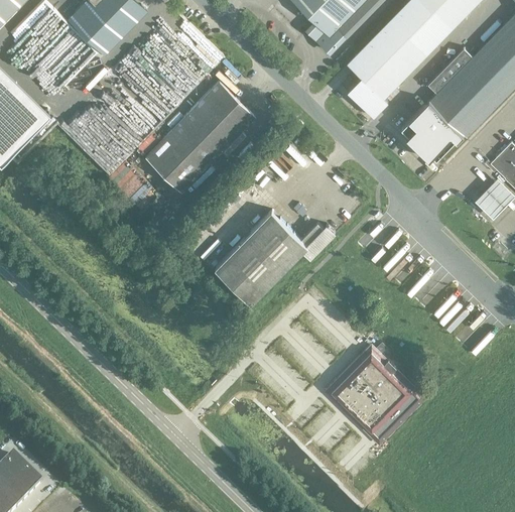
[(0,27),(26,0),(0,0),(0,27)]
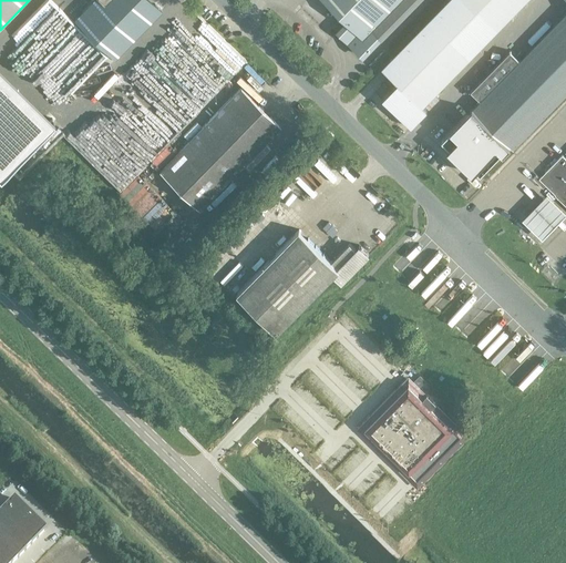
[(42,55),(82,95),(161,16),(144,0),(94,0),(95,1),(42,55)]
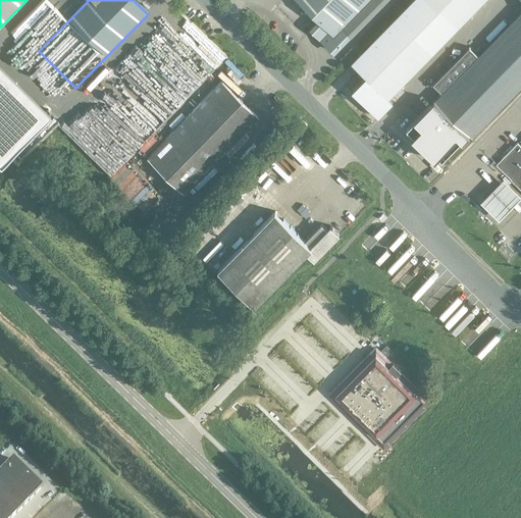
[(341,32),(371,0),(293,0),(318,23),(309,33),(332,55),(349,39),(341,32)]
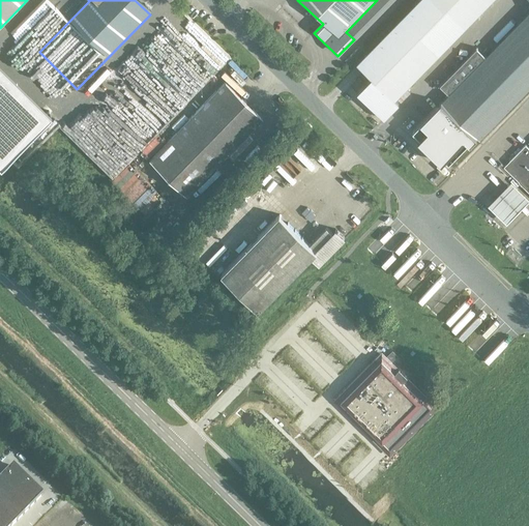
[(356,96),(383,122),(383,123),(395,110),(391,106),(494,0),(421,0),(356,67),(371,82),(356,96)]
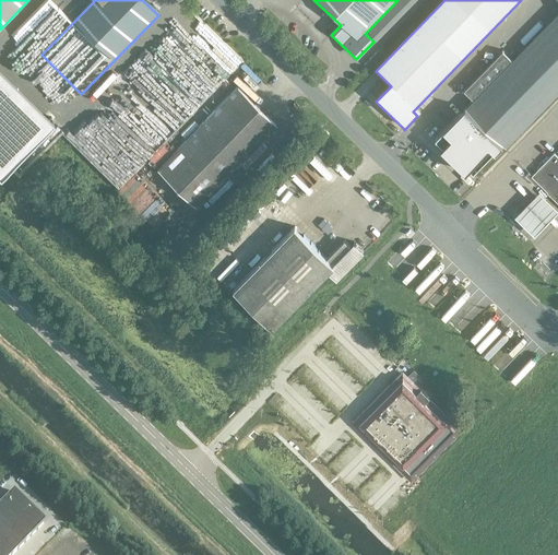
[(388,12),(393,18),(398,13),(392,8),(388,12)]
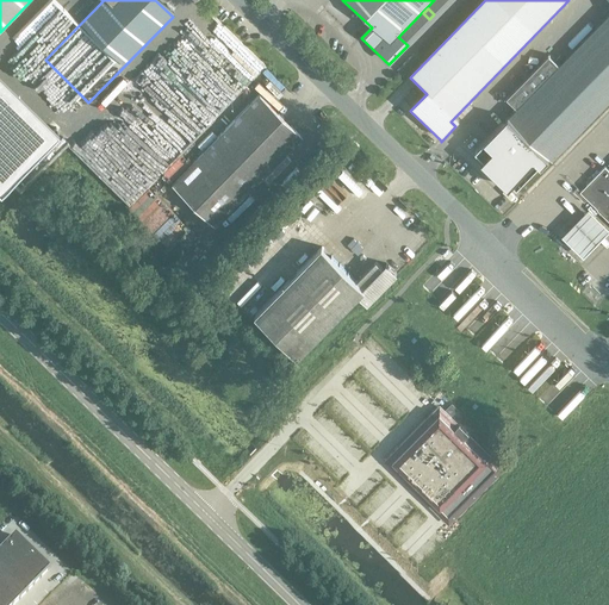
[(515,113),(507,122),(472,157),(480,164),(478,167),(505,193),(508,192),(514,197),(548,162),(551,164),(608,104),(608,17),(558,69),(547,60),(505,103),(515,113)]
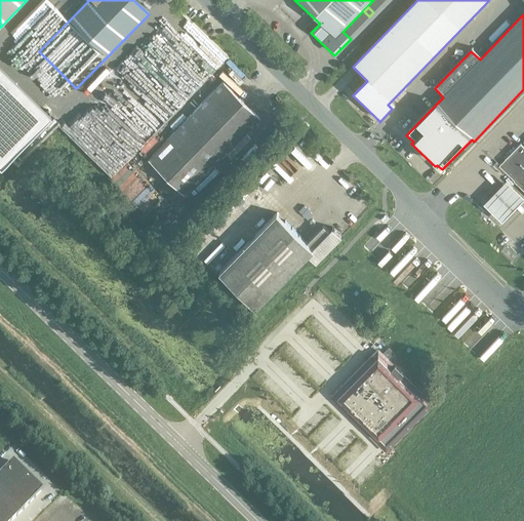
[(193,95),(209,78),(170,41),(131,82),(126,78),(116,89),(151,122),(173,98),(182,106),(189,99),(182,92),(185,88),(193,95)]
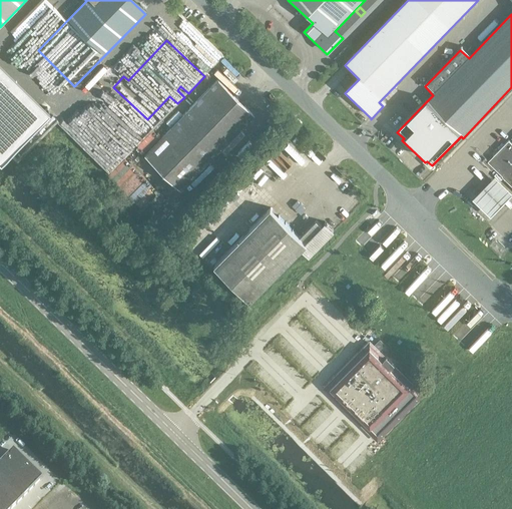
[(178,194),(252,118),(216,83),(142,159),(178,194)]
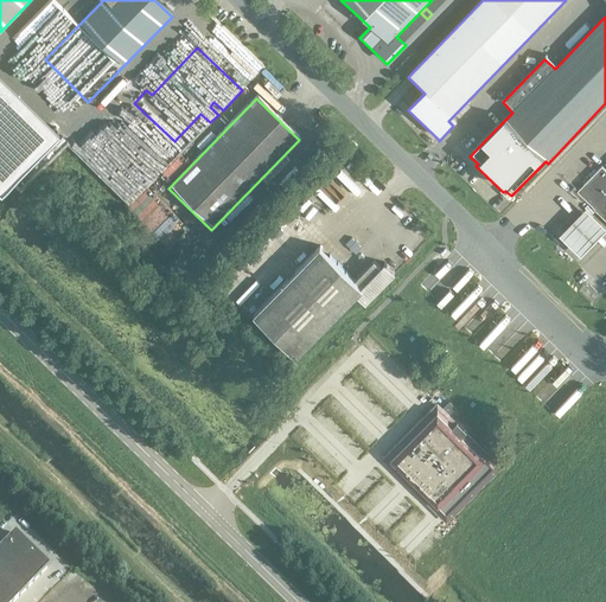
[(348,142),(343,147),(351,155),(356,149),(348,142)]
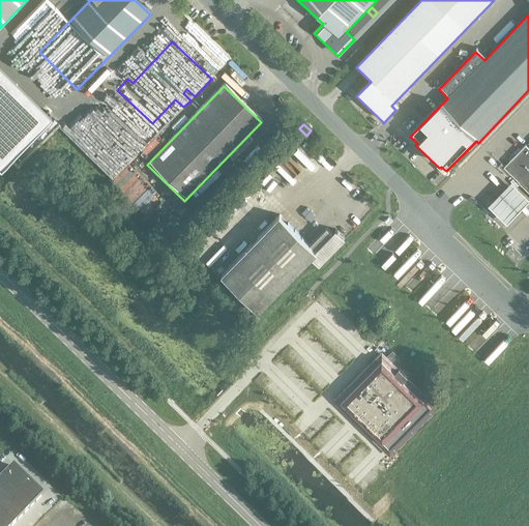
[(528,152),(525,148),(503,171),(509,177),(518,185),(528,196),(528,152)]
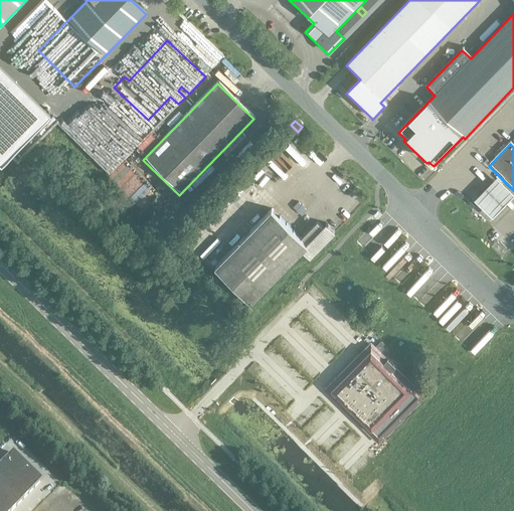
[(513,200),(494,182),(472,205),(491,223),(503,210),(513,200)]
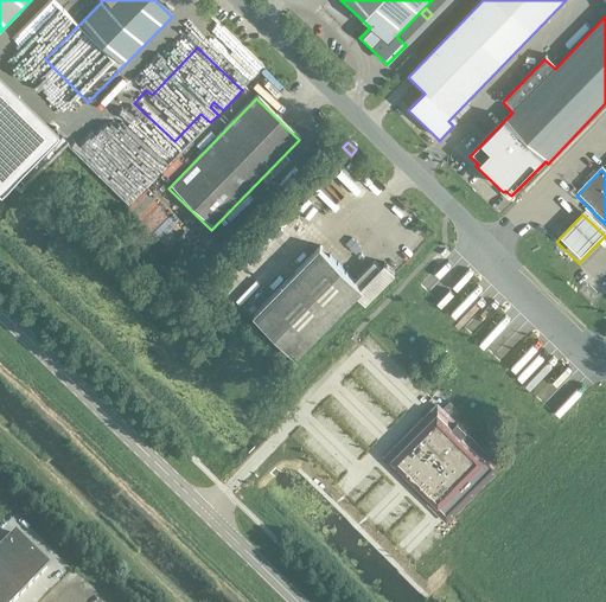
[(372,266),(353,285),(319,250),(253,318),(295,360),(356,298),(364,306),(394,277),(386,269),(383,267),(380,271),(372,266)]
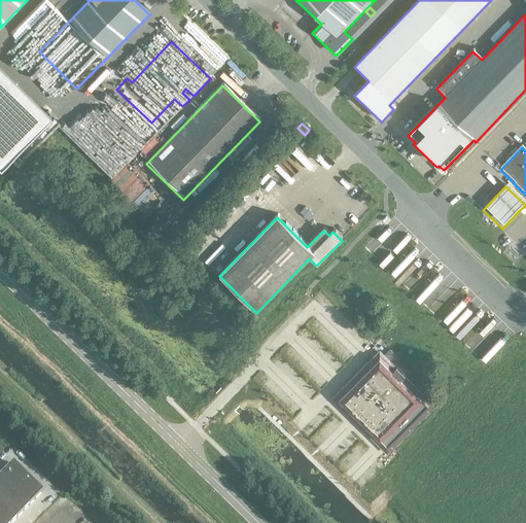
[(218,364),(223,359),(219,354),(214,360),(218,364)]
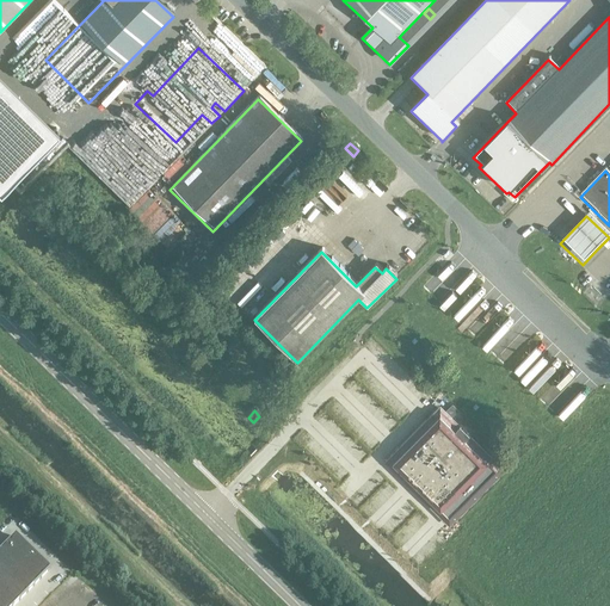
[(437,413),(389,461),(392,463),(388,467),(406,483),(408,481),(416,489),(413,492),(439,518),(448,526),(499,474),(491,465),(466,440),(468,438),(460,428),(456,432),(437,413)]
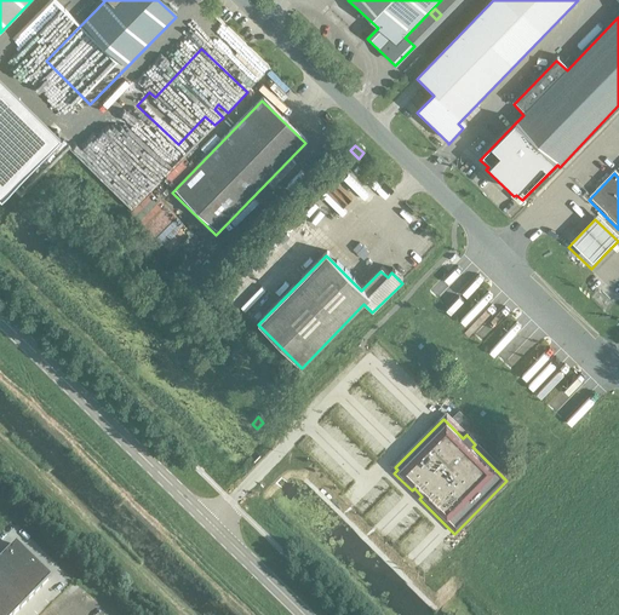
[(22,576),(30,567),(13,550),(5,559),(22,576)]
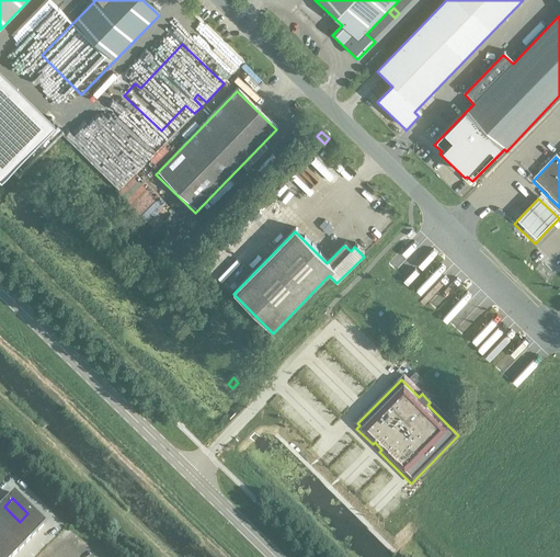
[(0,514),(14,529),(20,522),(4,507),(0,510),(0,514)]
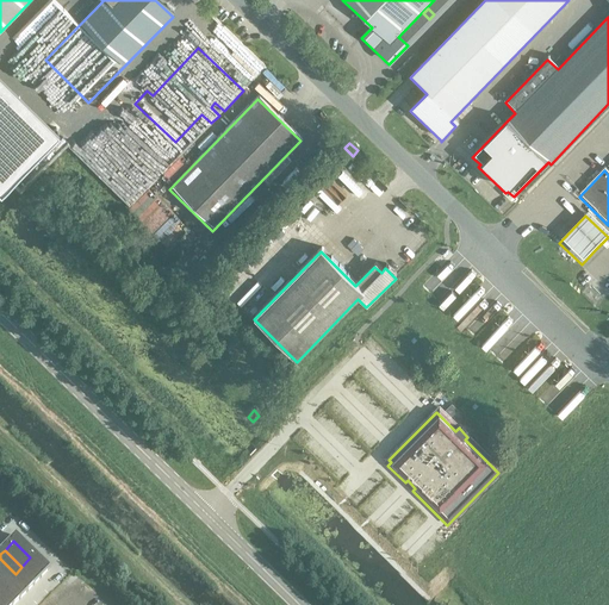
[(30,557),(22,567),(39,584),(48,574),(30,557)]
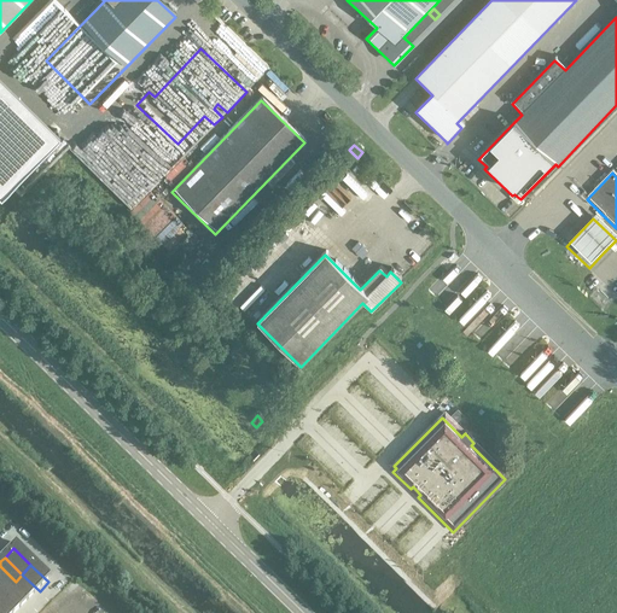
[(0,579),(9,588),(16,582),(0,566),(0,579)]
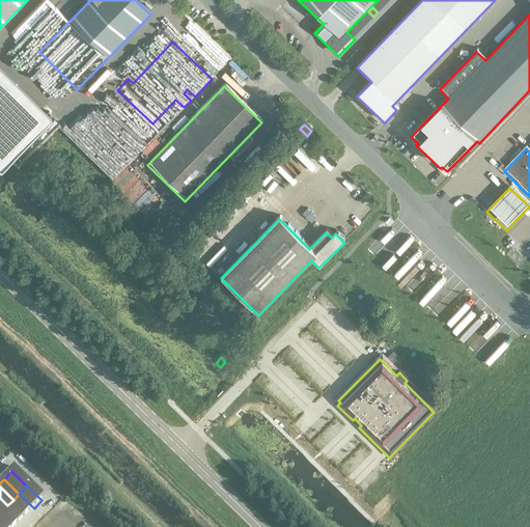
[(28,515),(34,508),(19,494),(14,500),(28,515)]
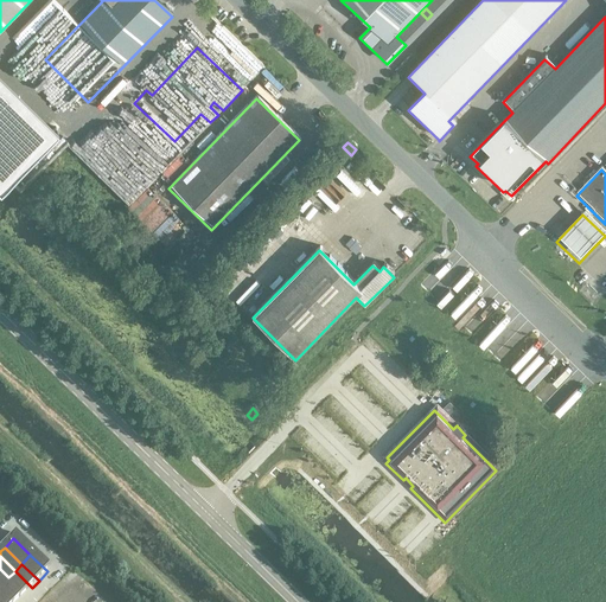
[(8,577),(26,594),(32,588),(16,571),(8,577)]
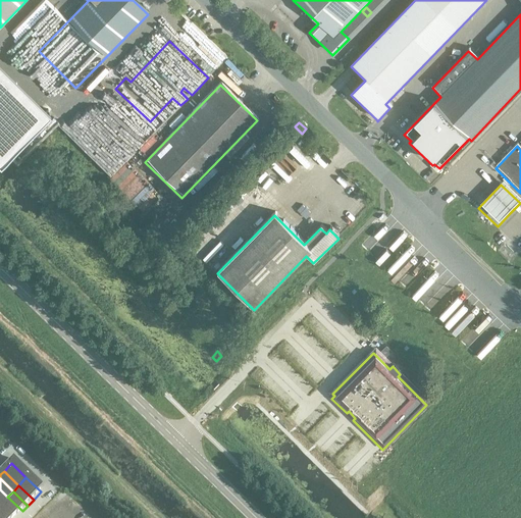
[(7,497),(1,504),(14,517),(16,517),(22,511),(7,497)]
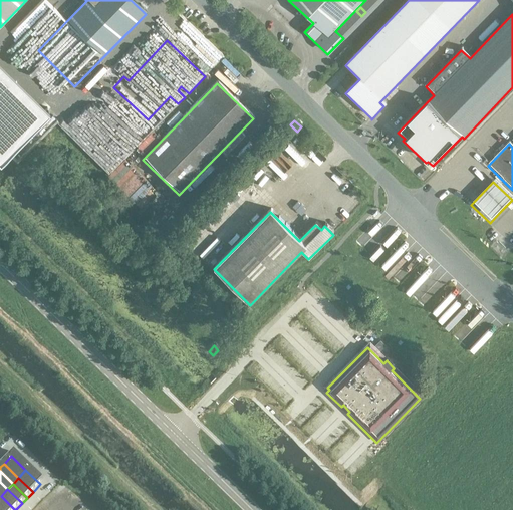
[(0,507),(2,509),(14,509),(1,496),(0,496),(0,507)]
